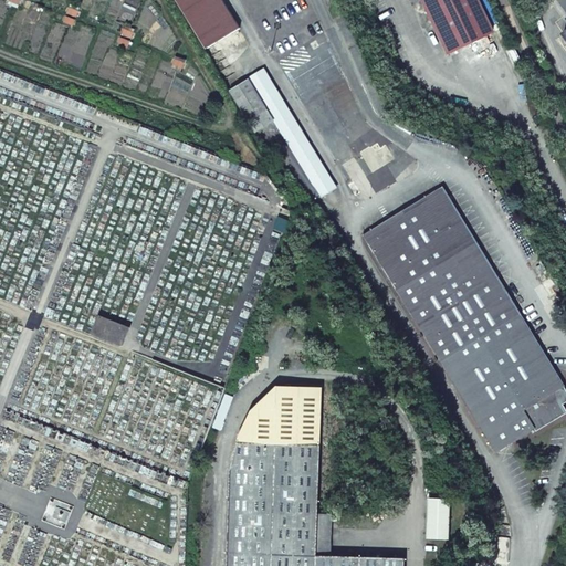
[(240,28),(222,0),(175,0),(206,50),(240,28)]
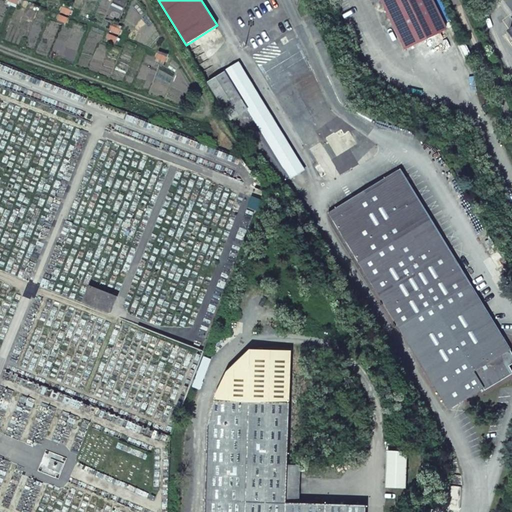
[(387,0),(410,47),(445,30),(430,0),(387,0)]
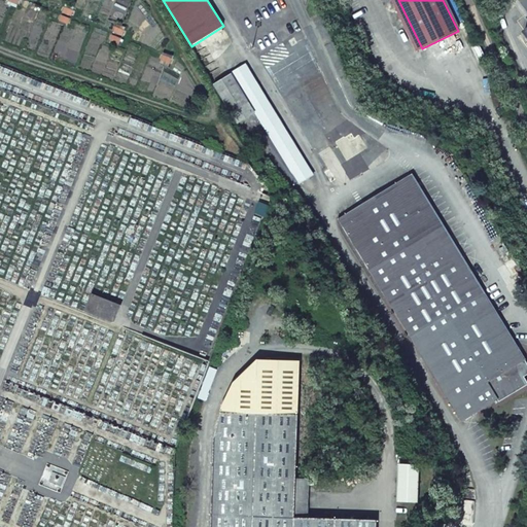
[(259,85),(246,65),(214,84),(232,112),(250,102),(245,95),(259,85)]
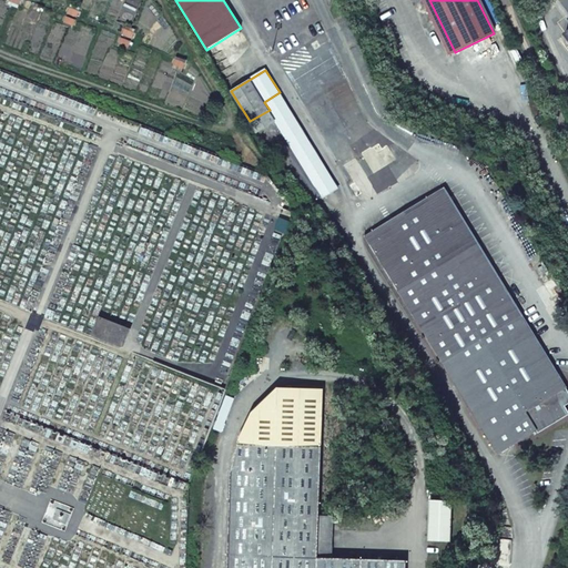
[(323,164),(280,92),(264,102),(270,110),(308,173),(323,164)]
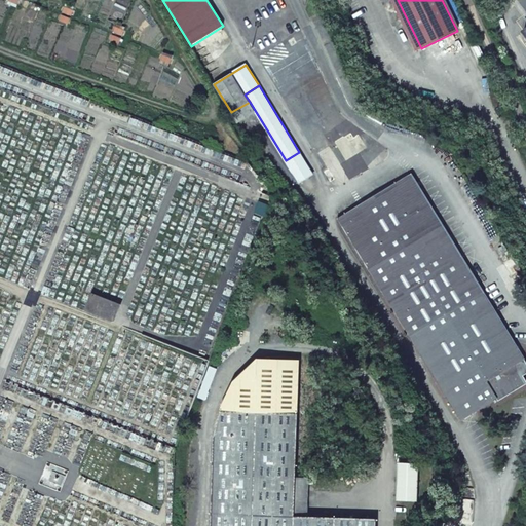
[(312,175),(299,152),(286,160),(299,183),(312,175)]
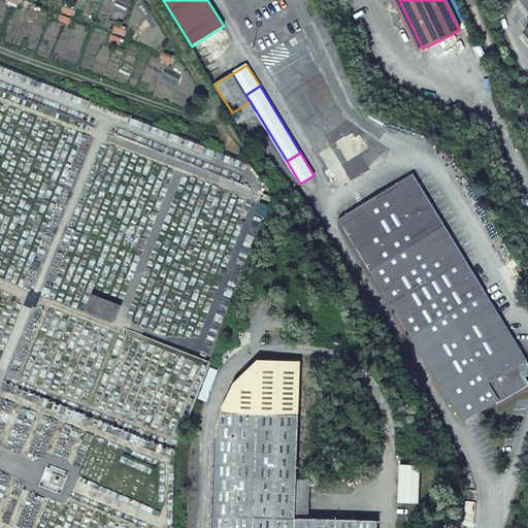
[(527,362),(524,355),(413,174),(339,220),(454,405),(463,423),(499,400),(501,402),(527,386),(527,382),(525,377),(527,375),(527,362)]
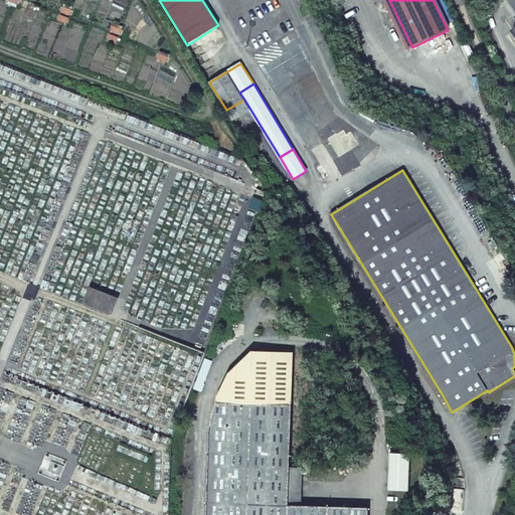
[(494,256),(501,269),(508,265),(507,263),(501,252),(494,256)]
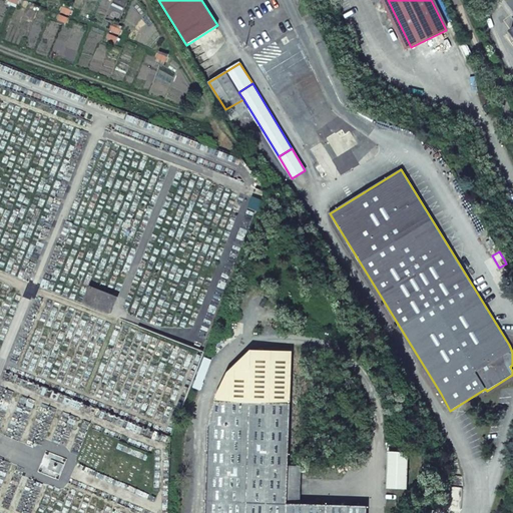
[(90,287),(84,303),(111,313),(117,297),(90,287)]
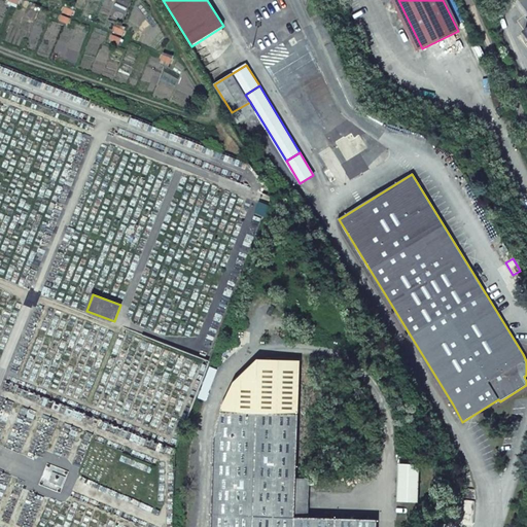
[(214,437),(211,526),(377,526),(377,520),(308,517),(294,517),(295,478),(300,363),(257,362),(234,382),(220,411),(214,437)]
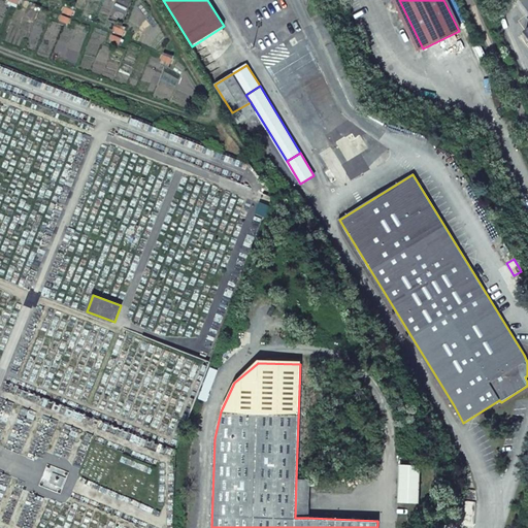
[(419,502),(421,465),(400,464),(398,501),(419,502)]
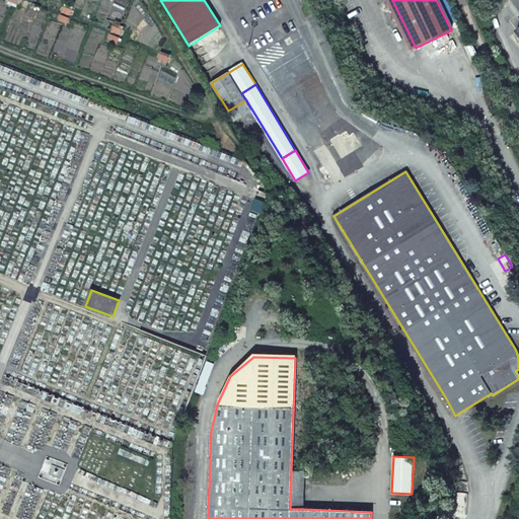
[(303,509),(304,471),(291,470),(290,509),(303,509)]
